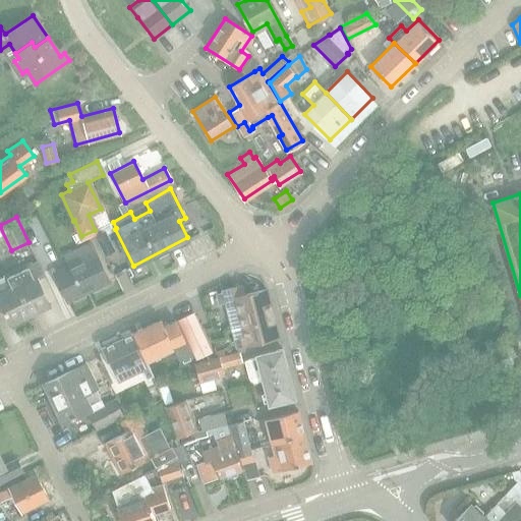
[(95,236),(104,254),(115,248),(105,230),(95,236)]
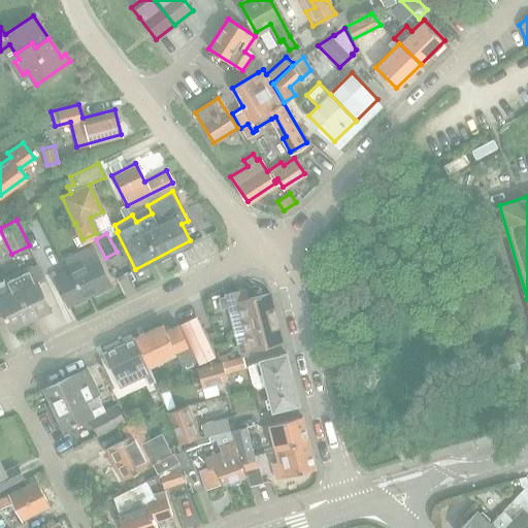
[(83,297),(108,285),(90,246),(65,258),(70,268),(56,275),(67,299),(80,293),(83,297)]
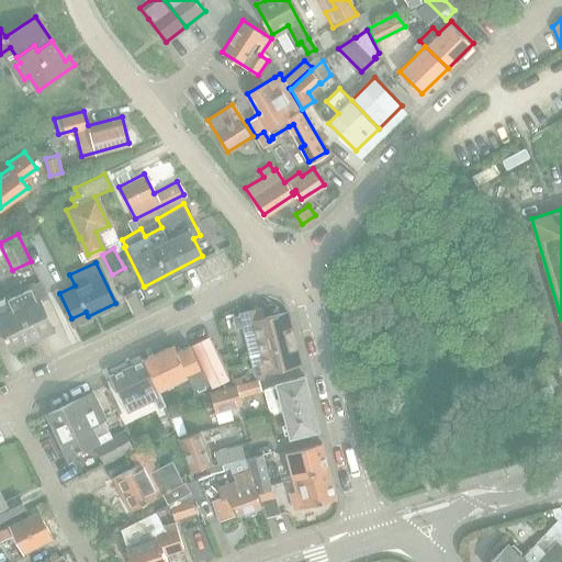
[(0,325),(10,347),(52,328),(31,284),(6,296),(12,310),(0,315),(0,325)]
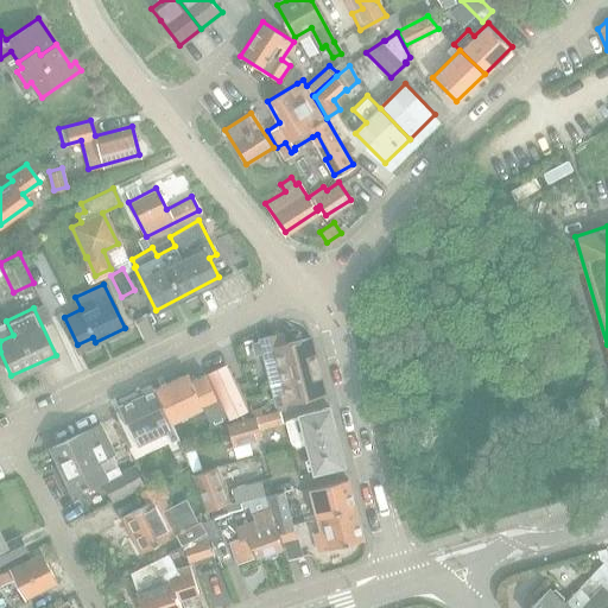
[(325,391),(317,363),(310,337),(284,344),(280,334),(257,341),(276,405),(277,405),(287,401),(325,391)]
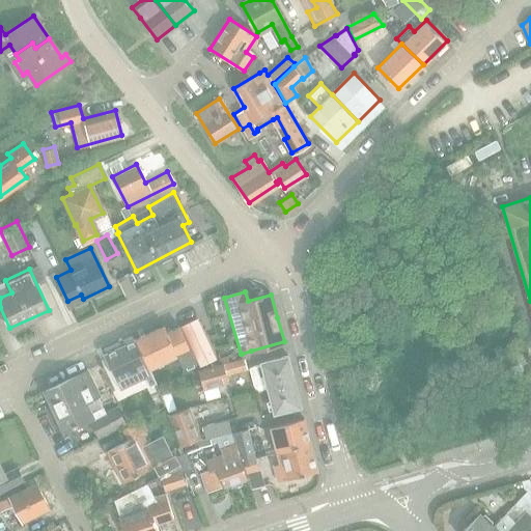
[(211,359),(192,318),(178,325),(197,365),(211,359)]
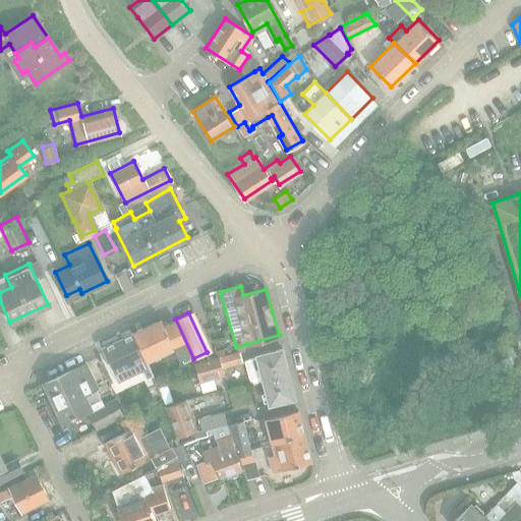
[(146,357),(148,361),(174,348),(179,360),(191,354),(175,321),(164,326),(160,319),(134,332),(146,357)]
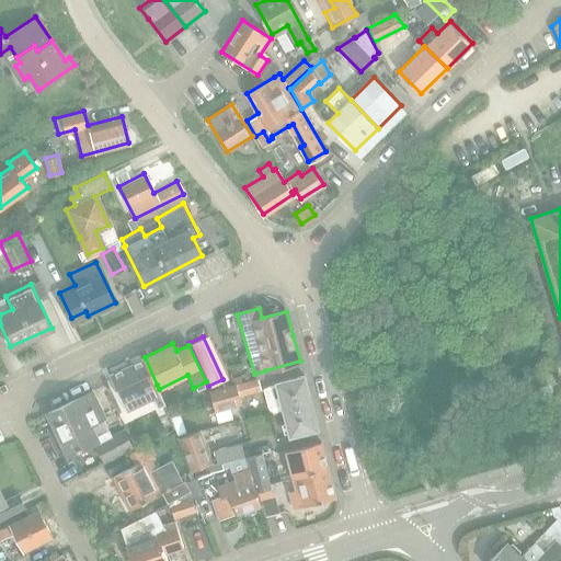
[(157,385),(145,357),(109,374),(122,401),(157,385)]
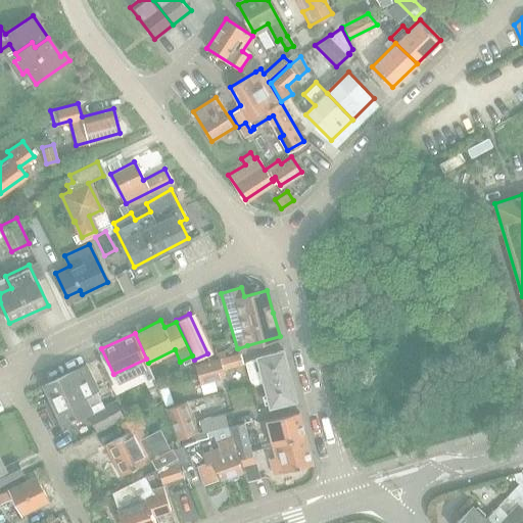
[(263,381),(289,374),(283,349),(256,355),(263,381)]
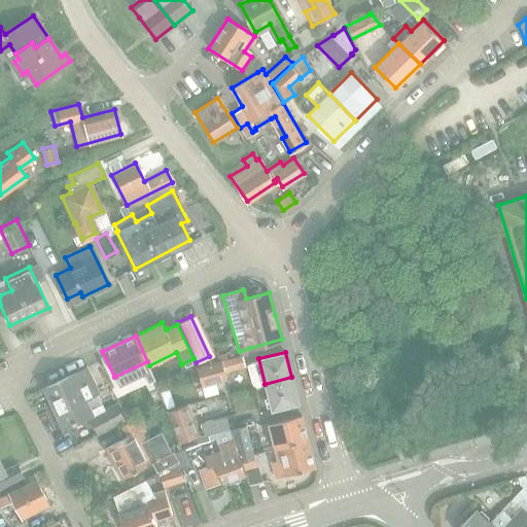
[(224,372),(245,365),(242,354),(197,367),(200,381),(225,374),(224,372)]
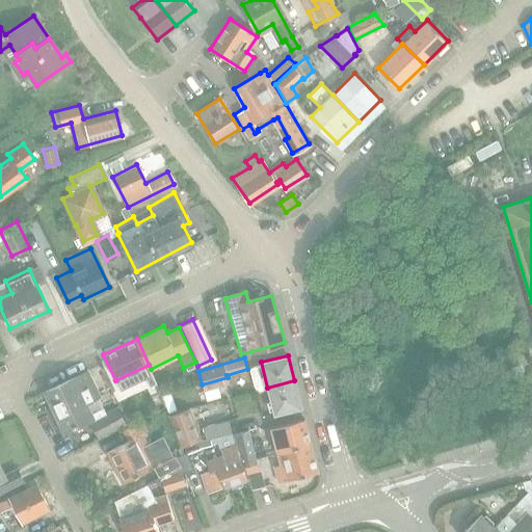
[(84,402),(98,396),(86,371),(46,391),(64,430),(91,417),(84,402)]
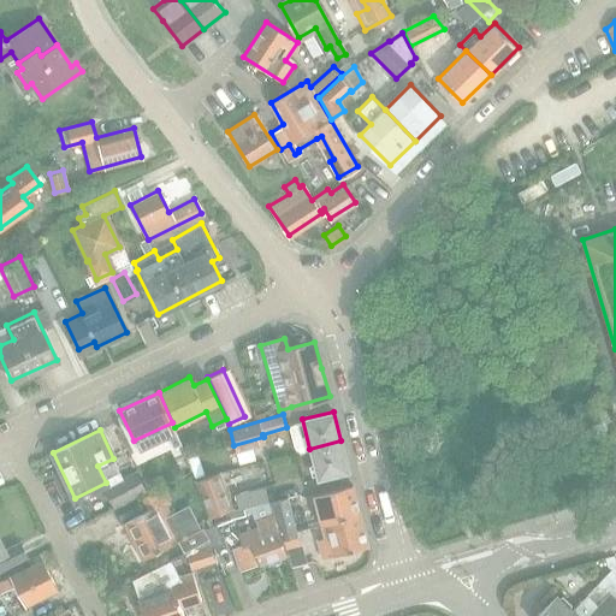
[(175,449),(183,444),(177,432),(169,437),(175,449)]
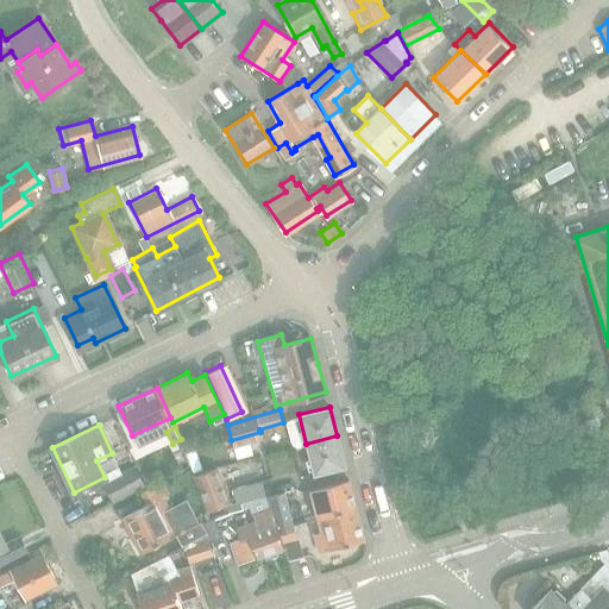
[(337,435),(306,444),(313,473),(345,465),(337,435)]
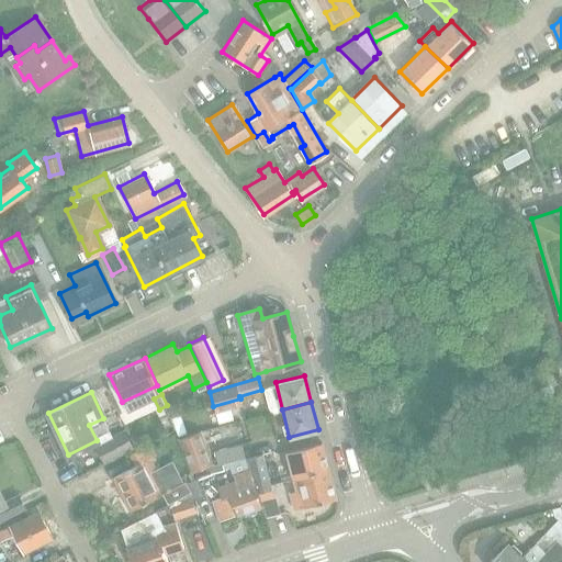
[(177,439),(190,472),(213,463),(200,430),(177,439)]
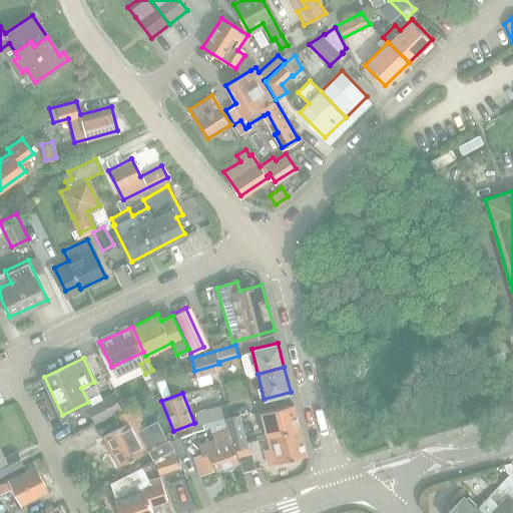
[(112,394),(87,407),(94,421),(119,408),(112,394)]
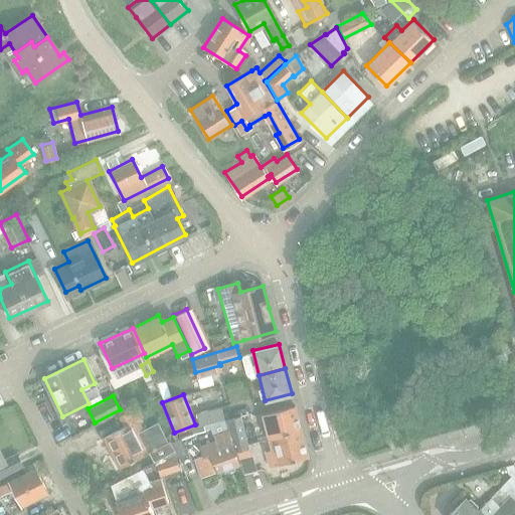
[(156,421),(143,428),(138,419),(144,416),(138,405),(118,416),(123,426),(103,437),(119,467),(149,452),(154,461),(175,451),(170,441),(167,443),(156,421)]
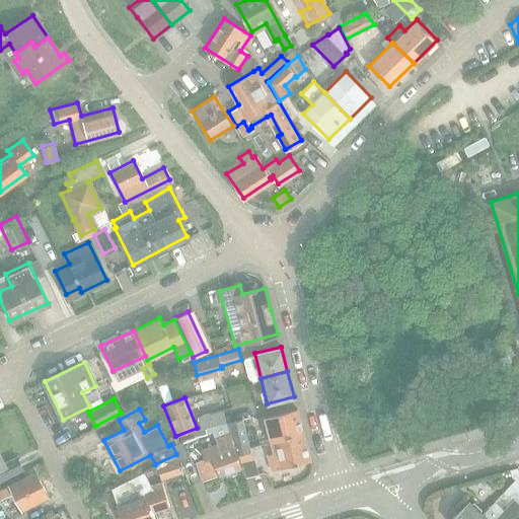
[(270,441),(302,432),(296,409),(264,417),(270,441)]
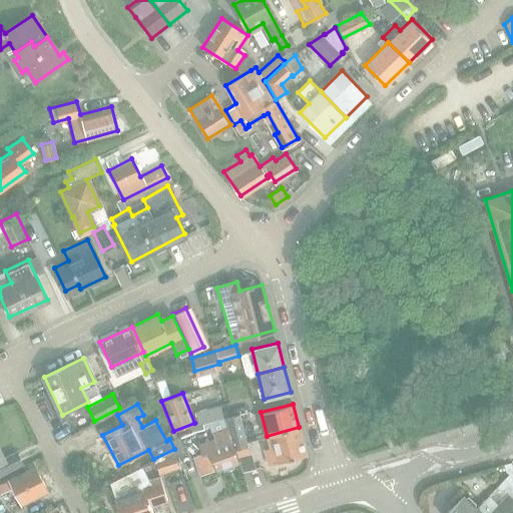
[(199,425),(223,418),(219,405),(194,411),(197,422),(190,424),(191,430),(200,428),(199,425)]
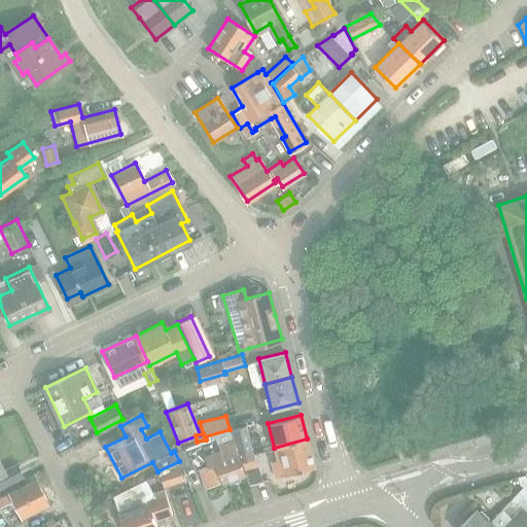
[(246,425),(232,428),(237,453),(240,461),(253,458),(246,425)]
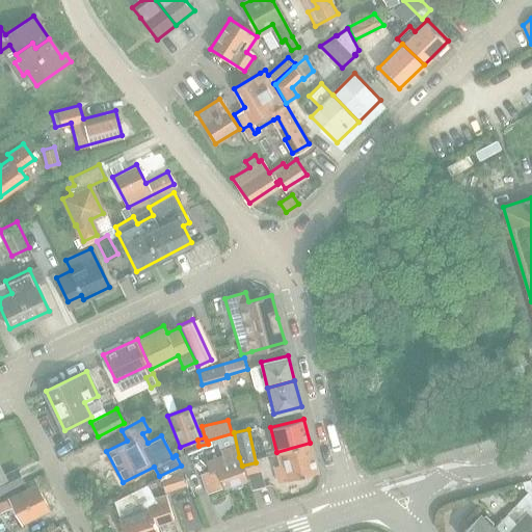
[(310,443),(276,452),(280,464),(273,466),(277,482),(318,472),(310,443)]
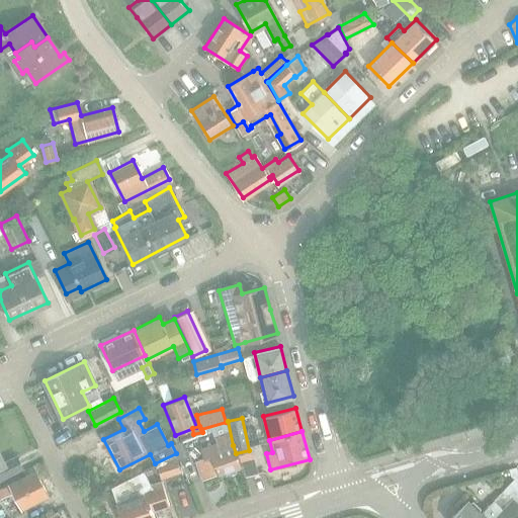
[(203,456),(194,459),(201,479),(240,465),(239,460),(236,453),(233,445),(230,434),(213,439),(216,443),(200,448),(203,456)]
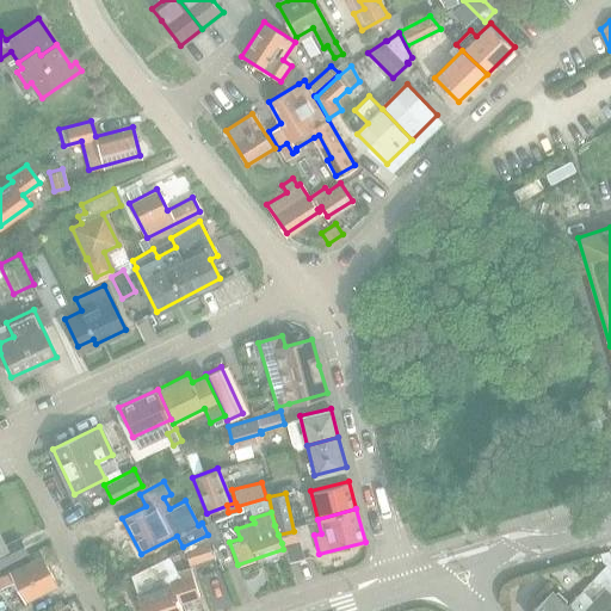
[(214,519),(203,524),(211,543),(222,539),(214,519)]
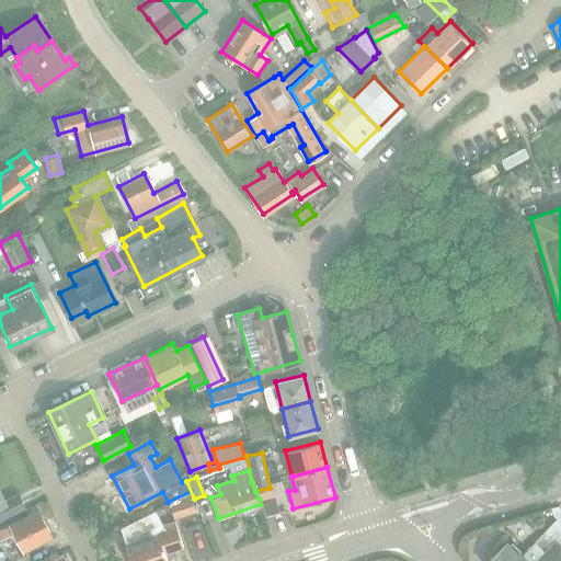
[(270,488),(255,491),(259,499),(272,495),(270,488)]
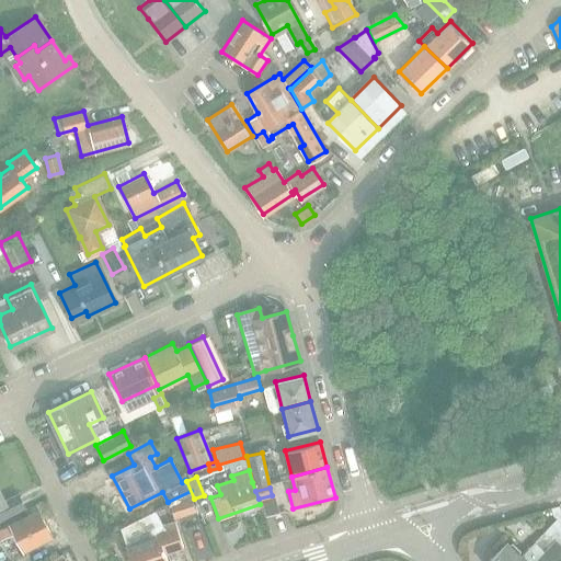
[(0,519),(24,507),(18,494),(4,501),(0,492),(0,519)]
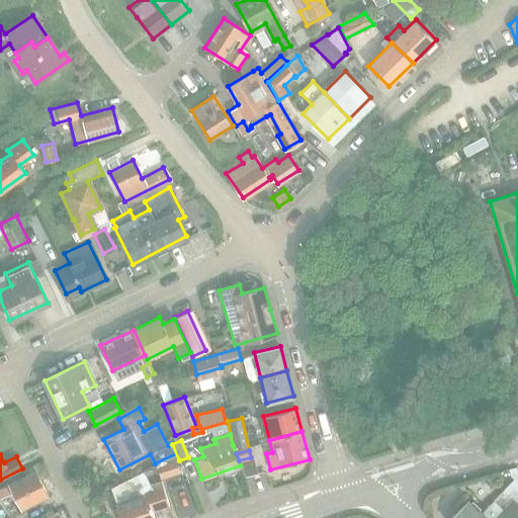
[(176,458),(156,464),(161,479),(180,472),(176,458)]
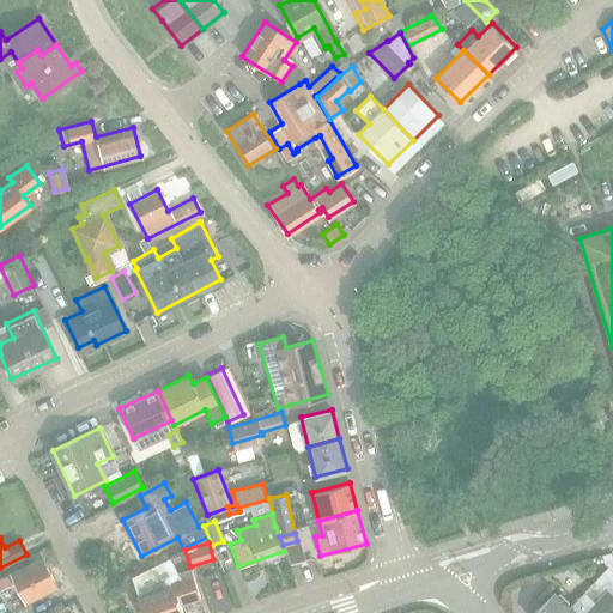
[(24,604),(58,586),(42,556),(0,577),(0,587),(1,589),(13,583),(24,604)]
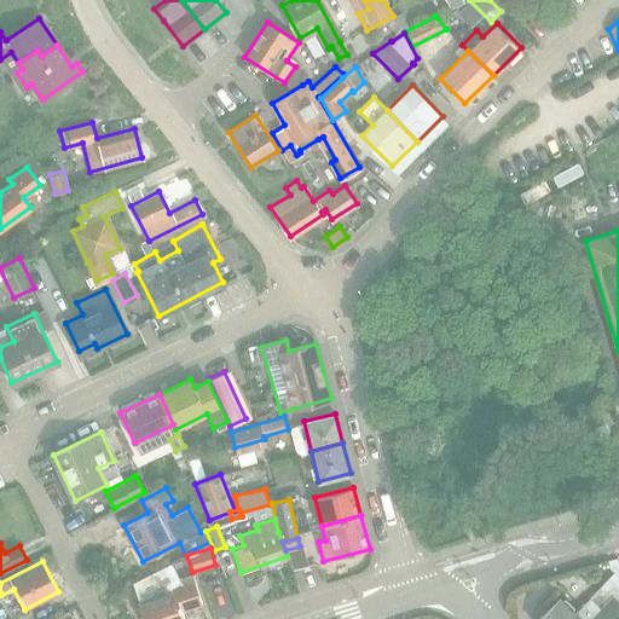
[(173,563),(132,584),(139,602),(144,618),(184,618),(181,609),(203,602),(195,580),(183,584),(173,563)]
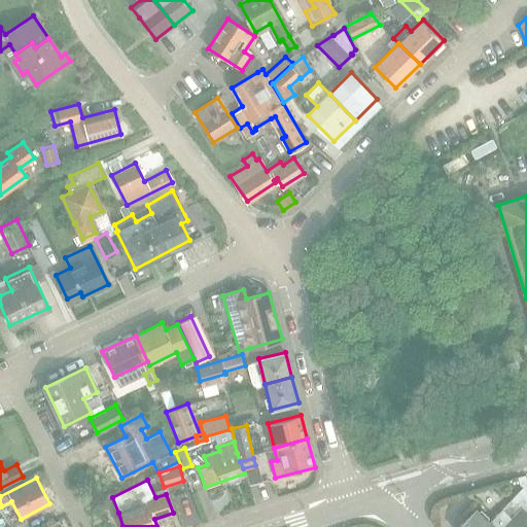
[(499,526),(520,505),(526,512),(526,490),(523,487),(489,522),(476,510),(458,526),(499,526)]
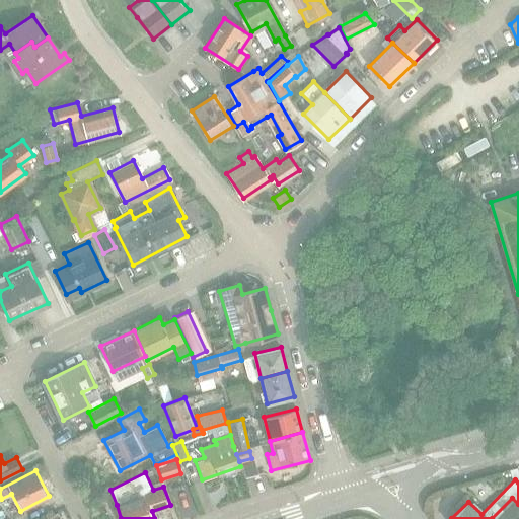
[(510,518),(518,510),(518,504),(512,498),(492,518),(510,518)]
